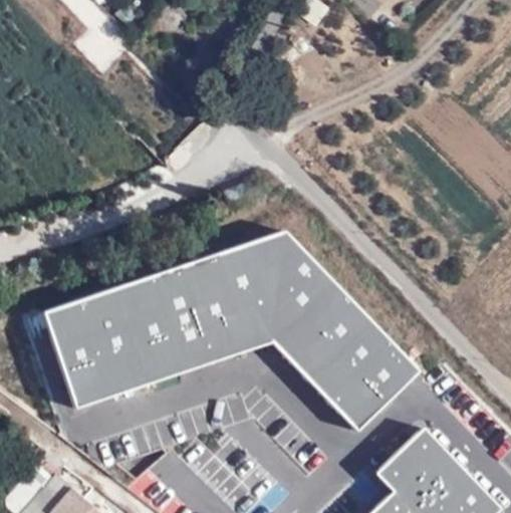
[(196,125),(75,0),(7,0),(161,160),(196,125)]
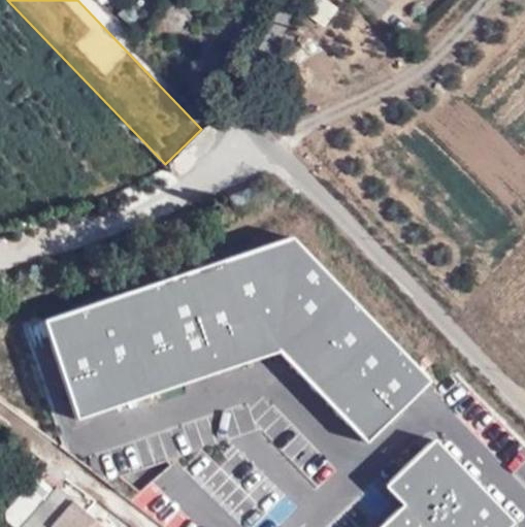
[(76,417),(279,353),(366,443),(430,383),(295,241),(290,236),(279,248),(45,322),(76,417)]
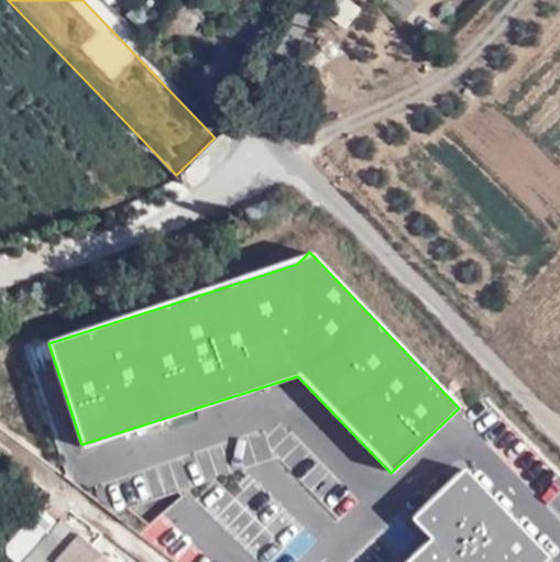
[(430,537),(482,488),(463,470),(412,518),(430,537)]
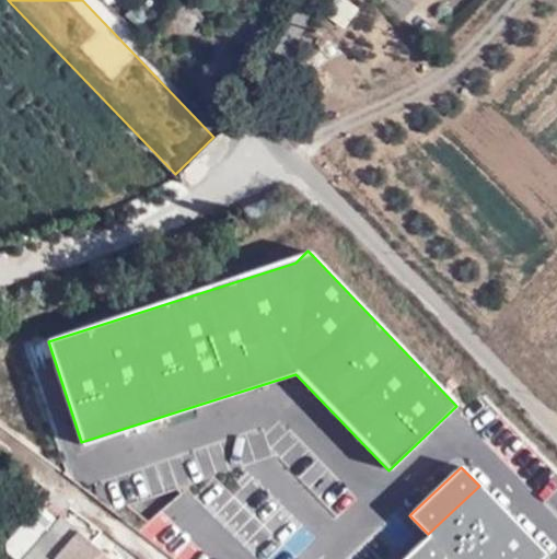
[(428,534),(402,558),(535,558),(543,552),(479,486),(428,534)]
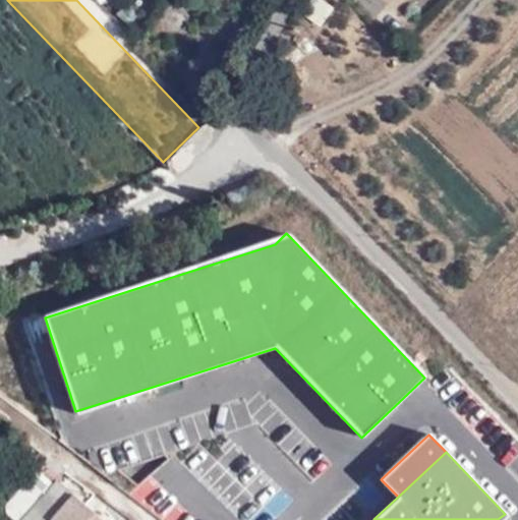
[(118,519),(59,469),(15,519),(118,519)]
